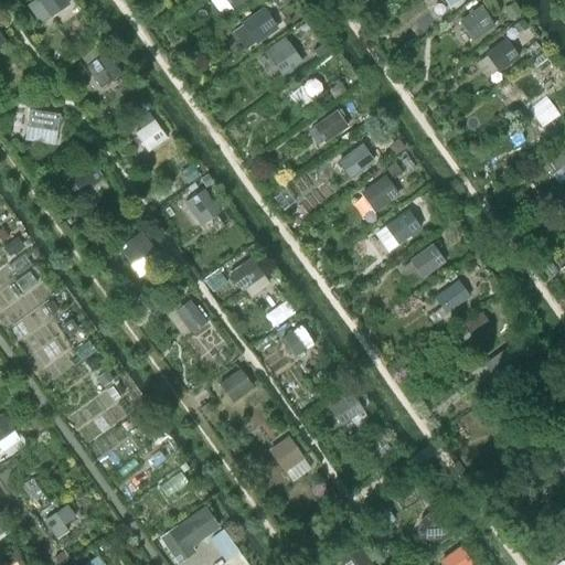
[(36,0),(50,19),(70,6),(65,0),(36,0)]
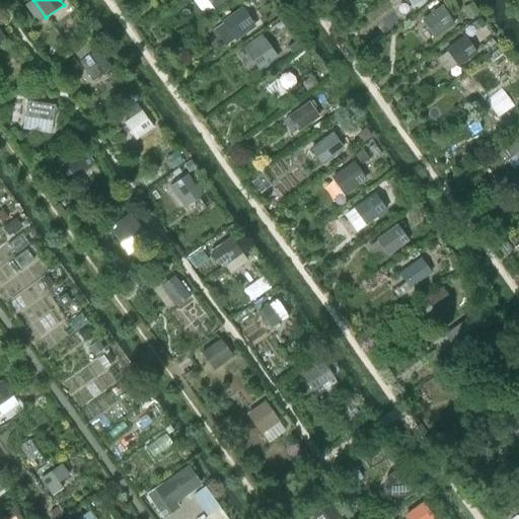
[(205,0),(212,10),(226,0),(205,0)]
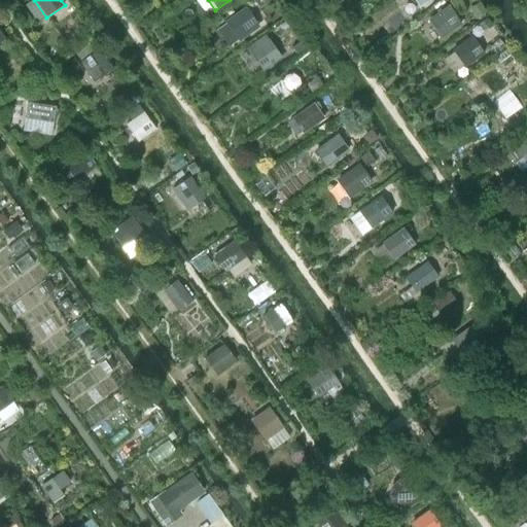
[(440,37),(460,24),(448,5),(427,19),(440,37)]
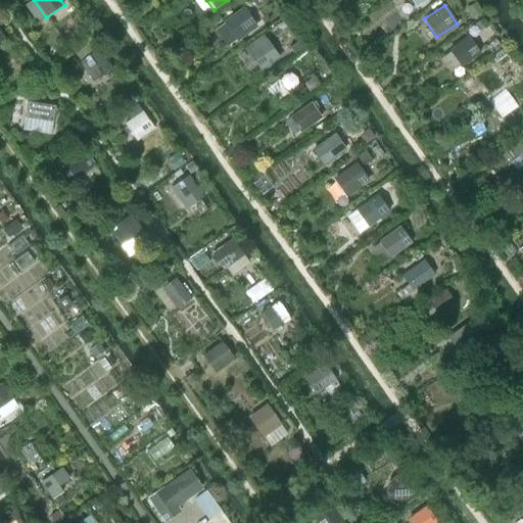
[(236,42),(256,27),(242,7),(222,21),(236,42)]
